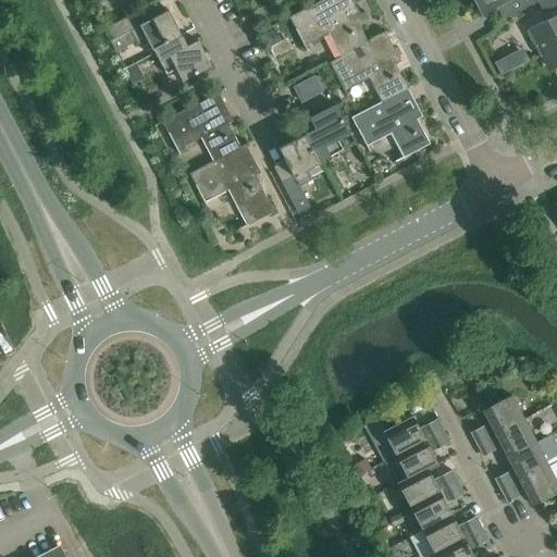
[(350,0),(322,0),(288,17),(304,47),(327,34),(341,58),(368,44),(367,44),(355,20),(360,16),(350,0)]
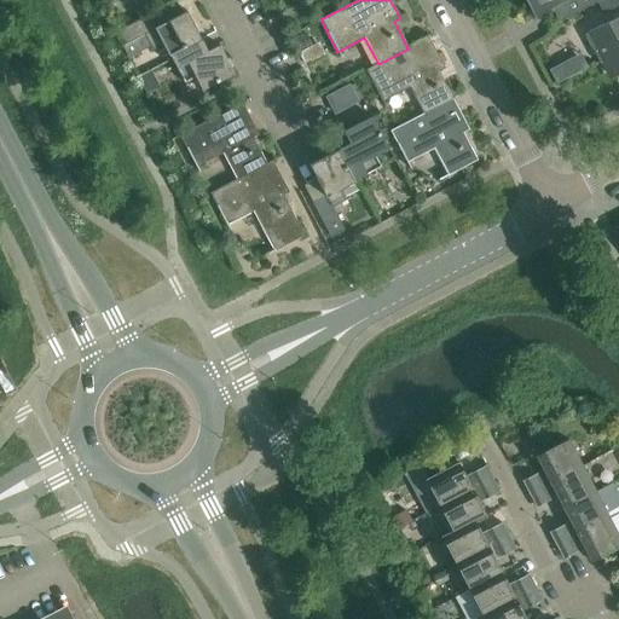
[(530,0),(538,16),(551,10),(559,23),(599,3),(596,0),(530,0)]
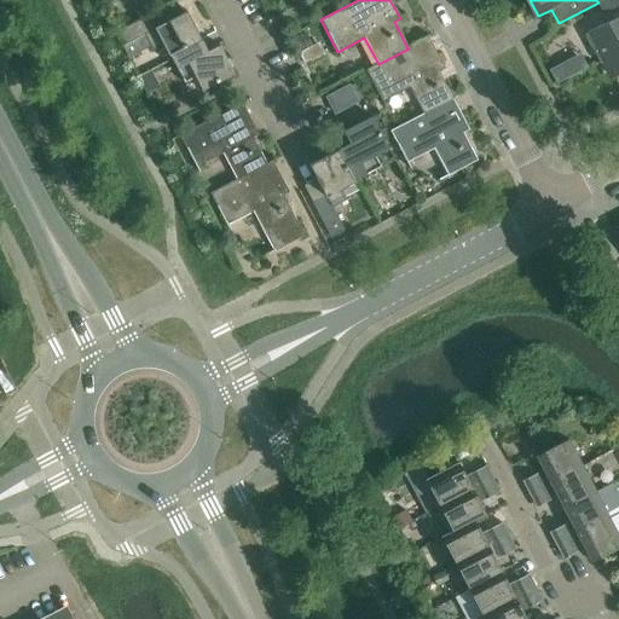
[(603,15),(618,6),(618,16),(584,35),(599,63),(611,57),(618,70),(618,69),(618,3),(618,4),(617,0),(603,0),(597,4),(603,15)]
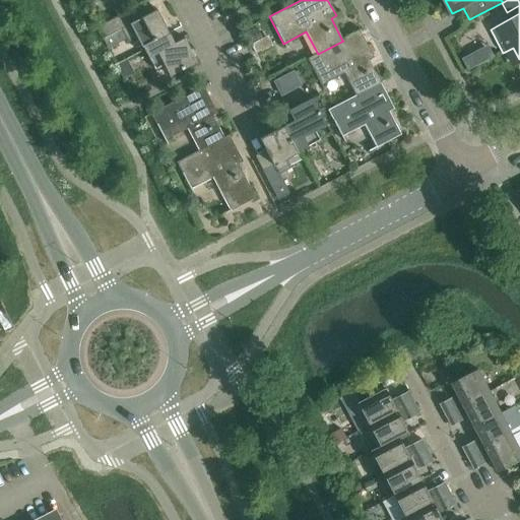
[(143,46),(170,33),(157,10),(131,23),(126,12),(98,27),(104,39),(122,28),(128,41),(137,37),(142,47),(144,47),(143,46)]
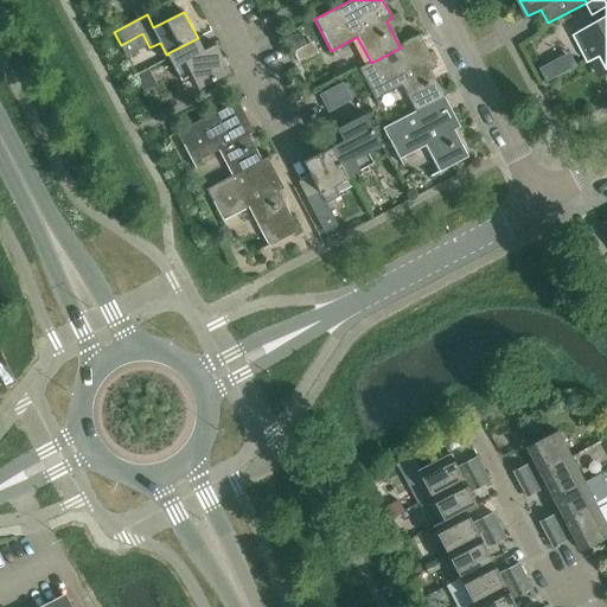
[(306,45),(299,32),(286,39),(299,64),(319,53),(312,42),(306,45)]
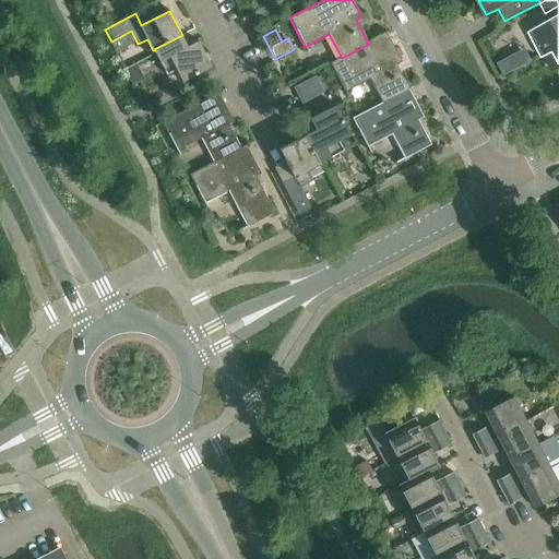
[(342,58),(330,63),(345,93),(369,80),(382,103),(382,104),(408,90),(396,66),(402,62),(387,34),(368,44),(369,44),(342,58)]
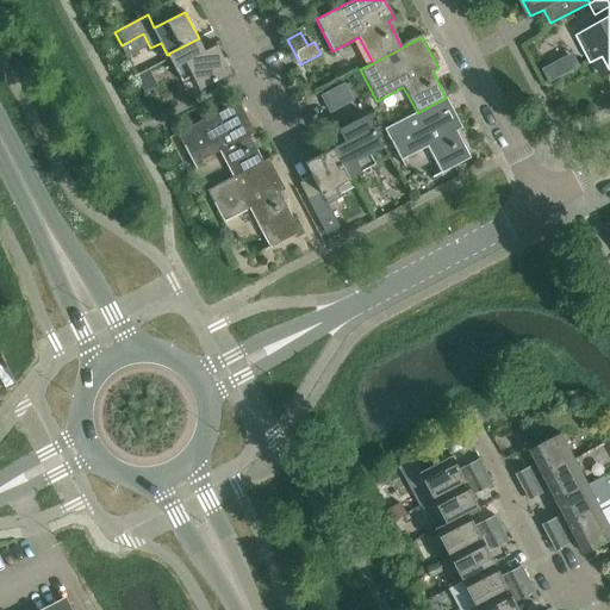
[(205,51),(199,38),(168,54),(169,55),(182,82),(193,76),(200,89),(231,73),(217,45),(205,51)]
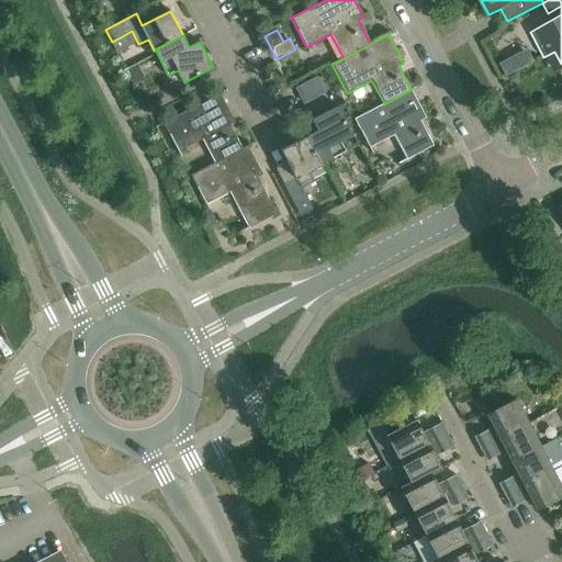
[(296,89),(304,103),(324,92),(316,78),(296,89)]
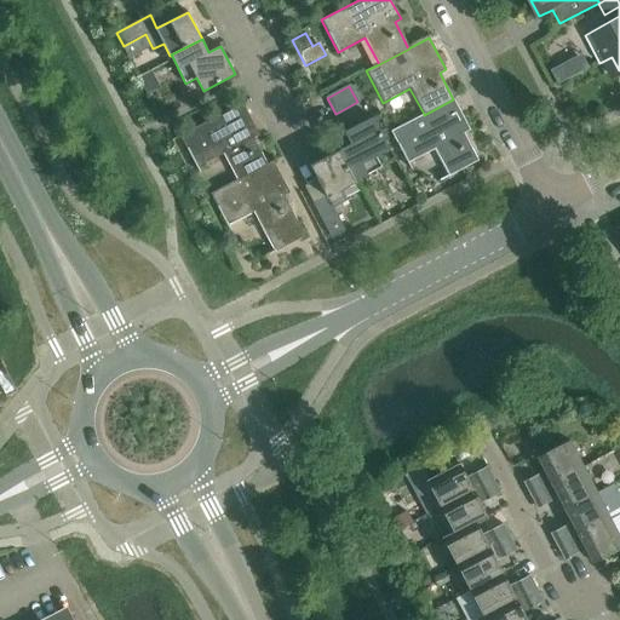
[(424,115),(424,114),(390,132),(407,164),(435,149),(449,176),(478,161),(464,133),(470,131),(453,99),(424,115)]
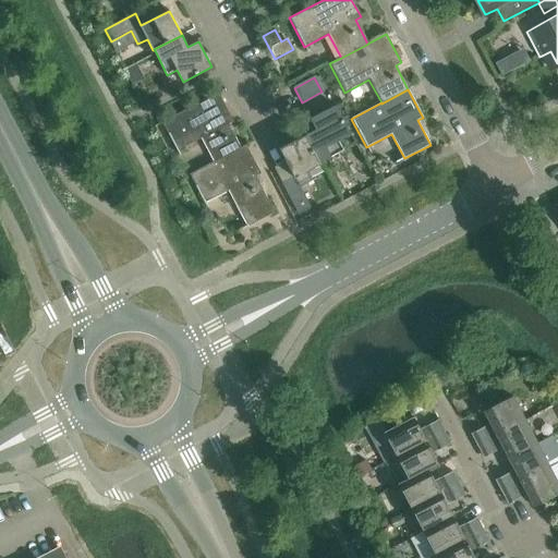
[(233,121),(218,93),(161,122),(177,150),(202,137),(214,162),(240,148),(228,124),(233,121)]
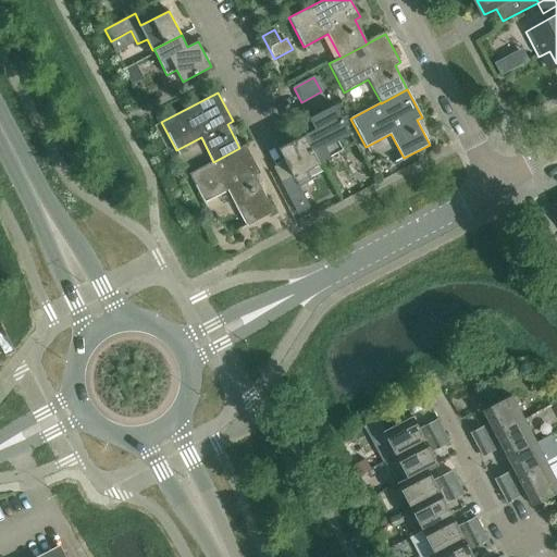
[(314,130),(302,136),(317,164),(318,164),(343,151),(337,141),(350,135),(334,106),(309,119),(314,130)]
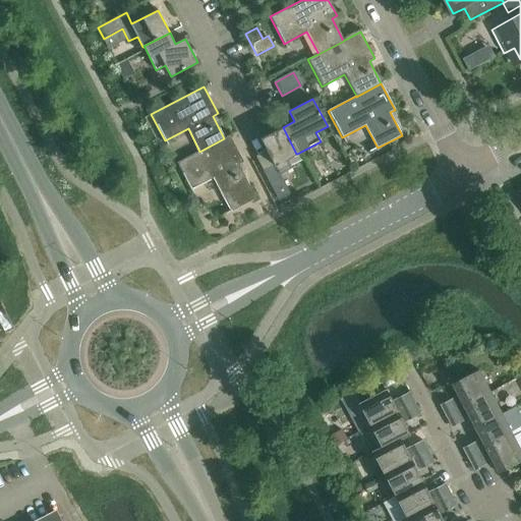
[(296,154),(283,127),(261,139),(274,165),(263,171),(278,199),(290,193),(280,175),(292,169),(288,160),(297,155),(297,154),(296,154)]
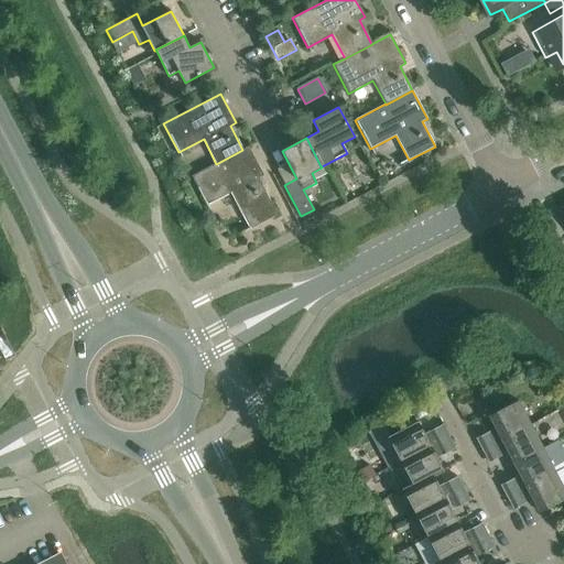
[(216,164),(192,176),(206,205),(231,192),(250,229),(277,215),(258,179),(263,175),(248,147),(242,150),(216,164)]
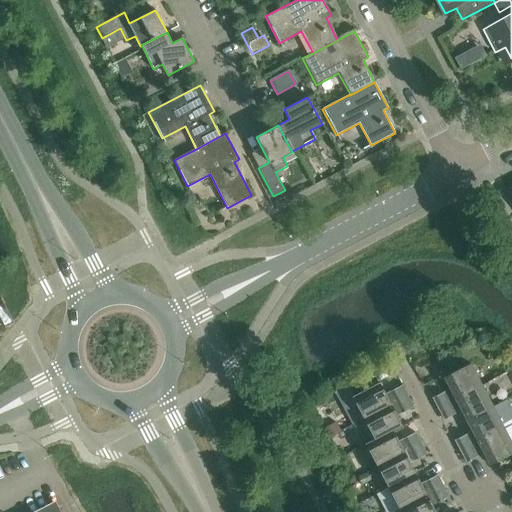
[(481,385),(472,369),(470,364),(443,378),(449,389),(432,398),(437,408),(481,385)]
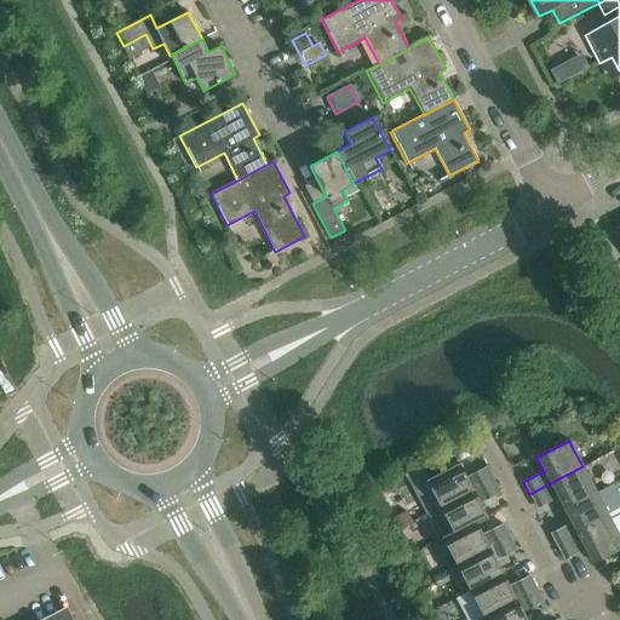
[(458,464),(426,481),(440,506),(493,478),(487,466),(465,477),(458,464)]
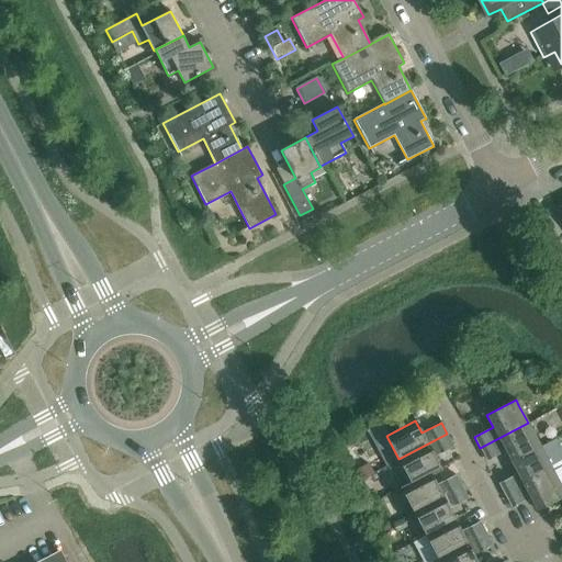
[(540,447),(528,423),(480,448),(486,460),(505,450),(512,462),(540,447)]
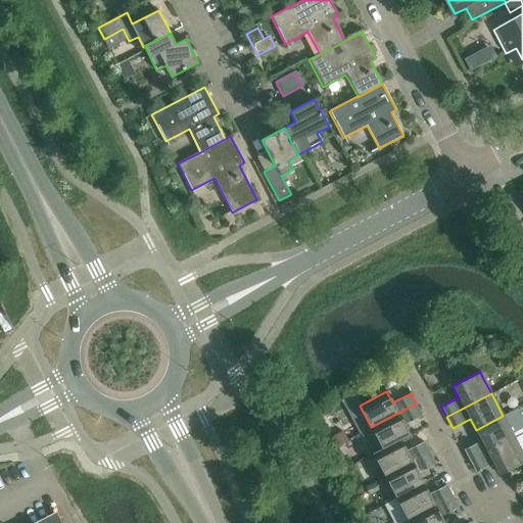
[(371,427),(382,448),(383,449),(400,439),(400,440),(410,436),(403,424),(413,420),(422,416),(416,403),(371,427)]
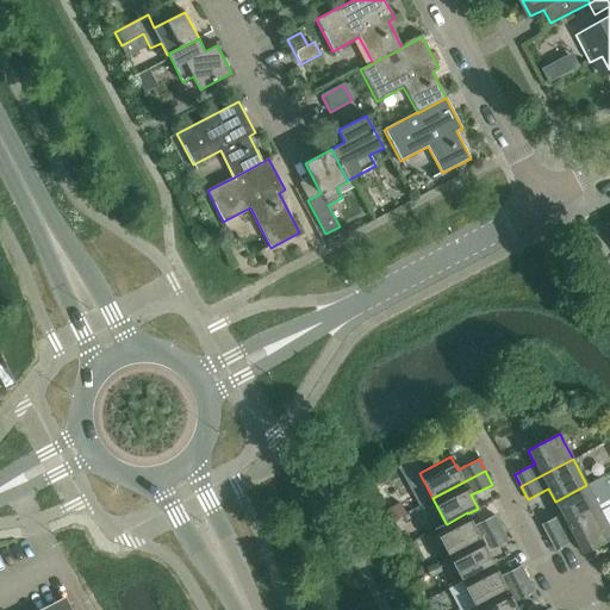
[(586,485),(555,502),(561,515),(541,526),(548,537),(599,510),(586,485)]
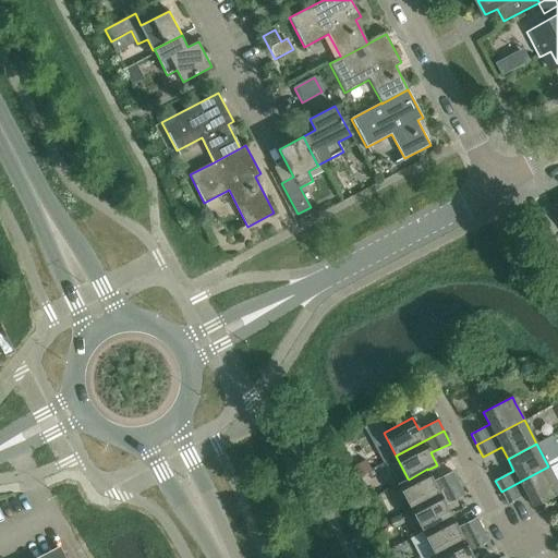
[(365,458),(352,465),(359,476),(372,470),(365,458)]
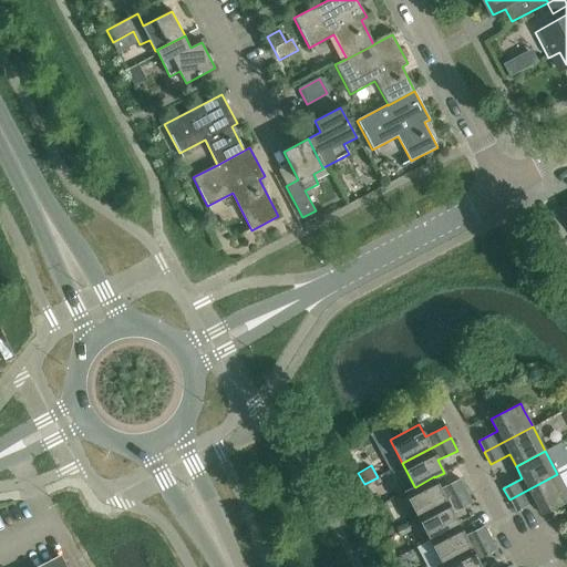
[(566,492),(557,474),(509,500),(515,512),(535,502),(542,514),(566,501),(566,492)]
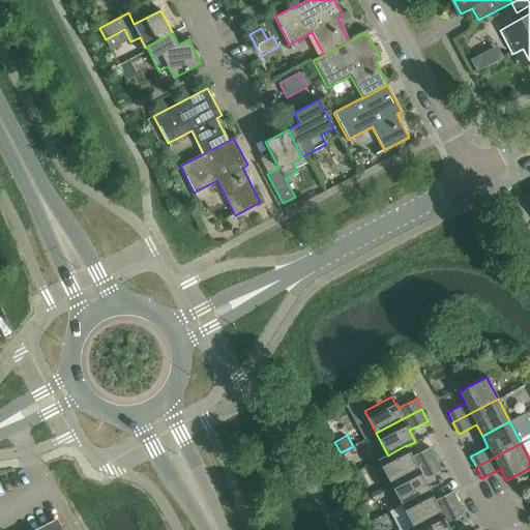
[(388,455),(387,454),(378,459),(389,481),(435,459),(430,447),(411,457),(406,446),(406,445),(388,455)]
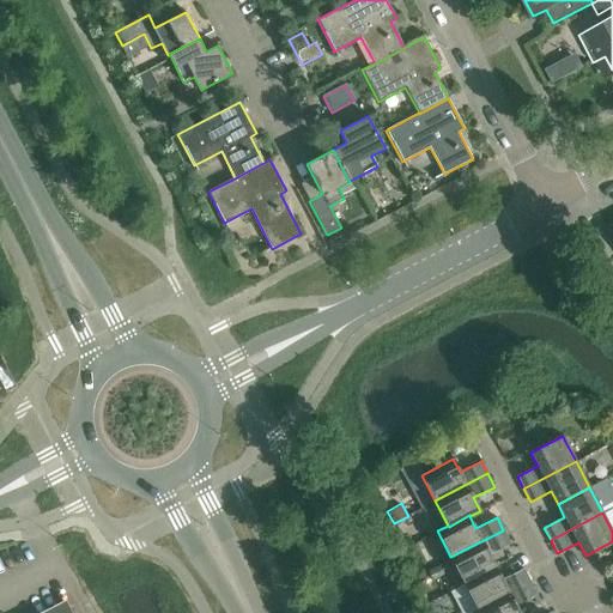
[(503,530),(450,557),(463,583),(496,566),(489,554),(510,544),(503,530)]
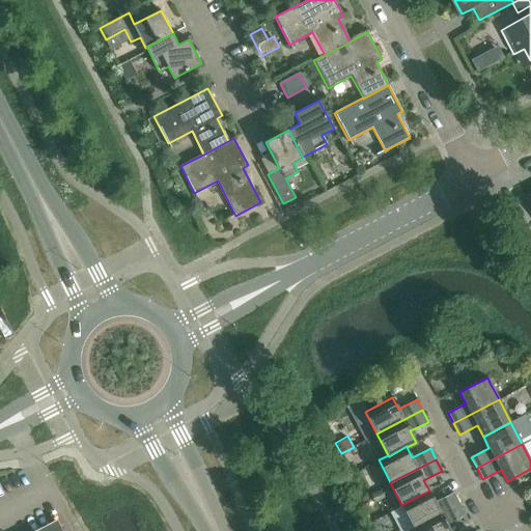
[(435,502),(429,491),(401,505),(414,528),(459,504),(453,493),(435,502)]
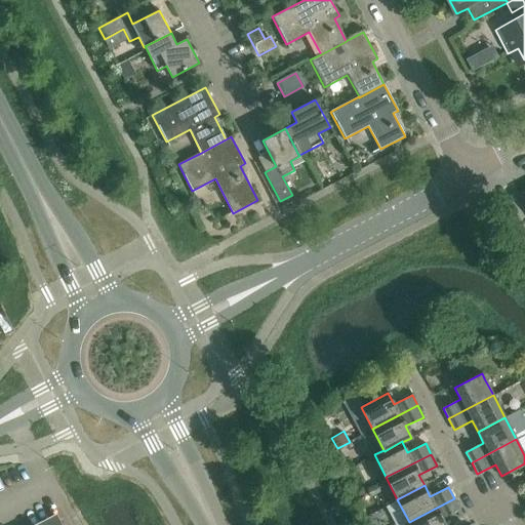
[(454,498),(409,522),(410,524),(444,524),(441,518),(459,509),(454,498)]
